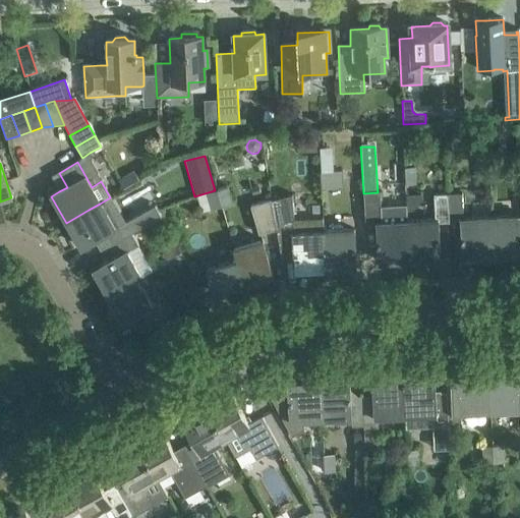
[(488,181),(488,164),(477,165),(478,182),(488,181)]
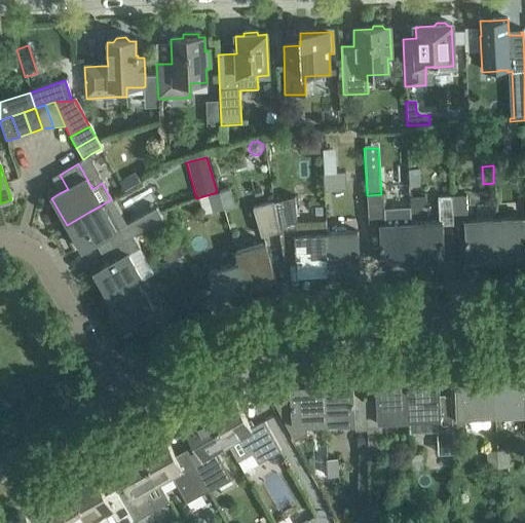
[(503,165),(493,165),(493,183),(504,182),(503,165)]
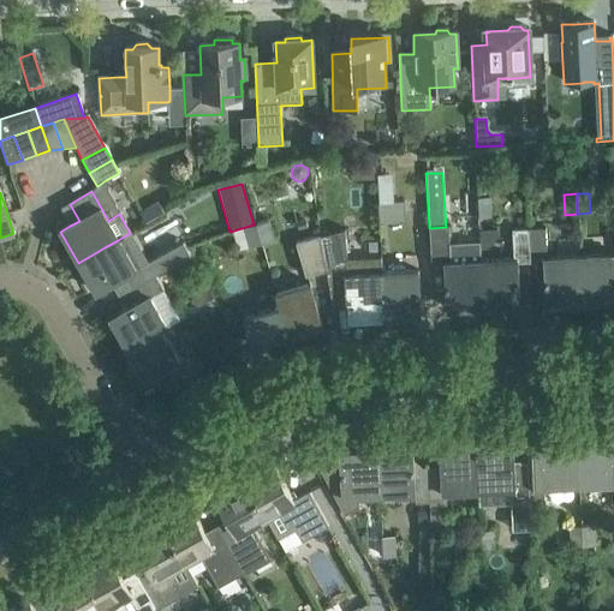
[(489,198),(477,199),(478,220),(490,219),(489,198)]
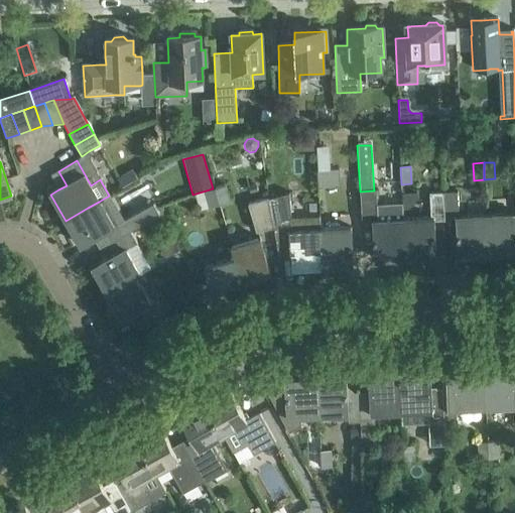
[(317,189),(339,187),(338,170),(316,172),(317,189)]
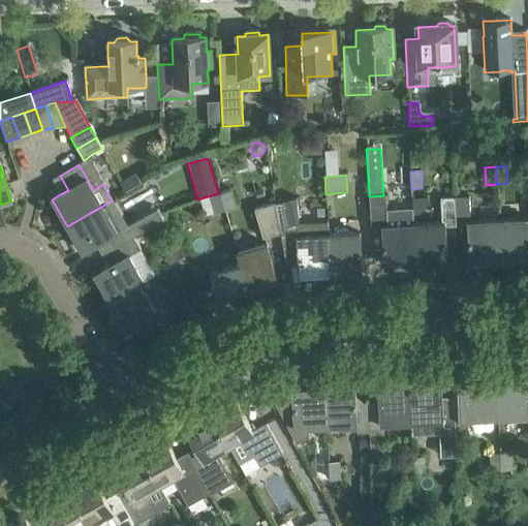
[(141,184),(134,176),(120,184),(125,193),(141,184)]
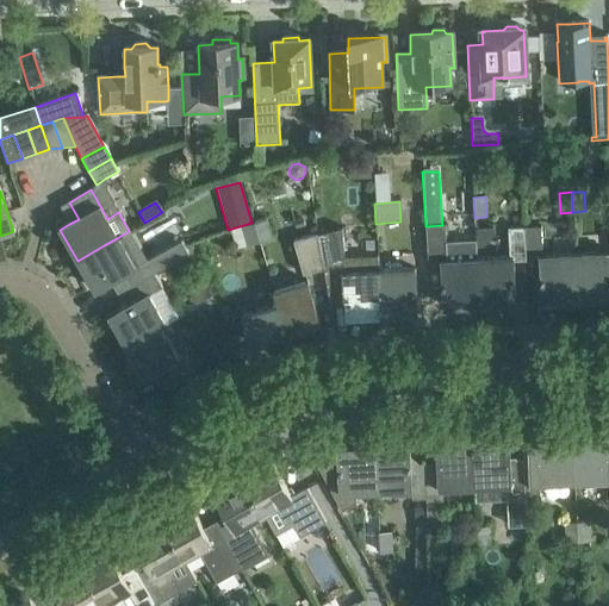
[(253,225),(259,244),(271,241),(266,222),(265,222),(253,225)]
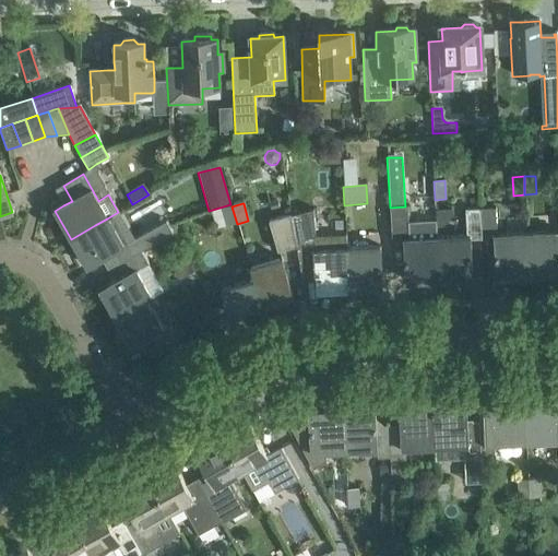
[(232,206),(222,209),(226,226),(226,227),(237,224),(232,206)]
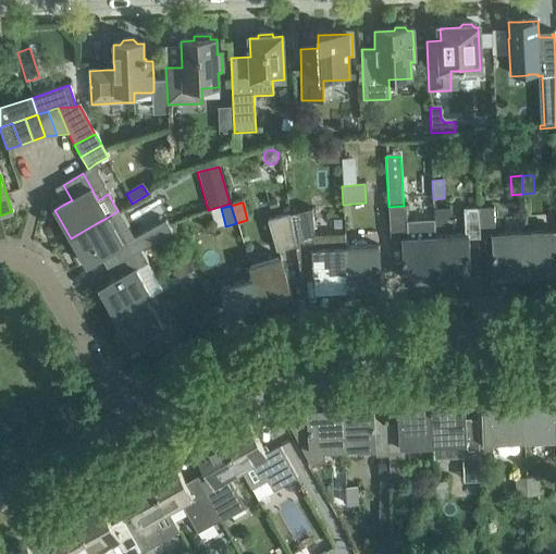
[(388,207),(387,207),(390,242),(391,242),(403,241),(402,239),(403,239),(408,239),(407,225),(406,206),(404,206),(388,207)]
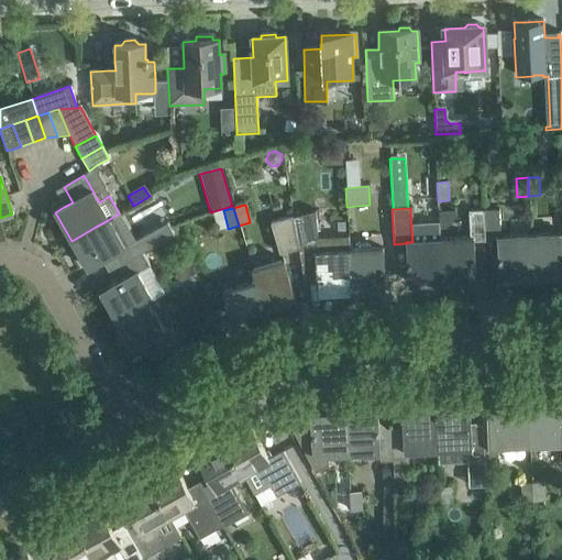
[(484,210),(469,211),(471,239),(473,239),(473,242),(485,242),(484,210)]
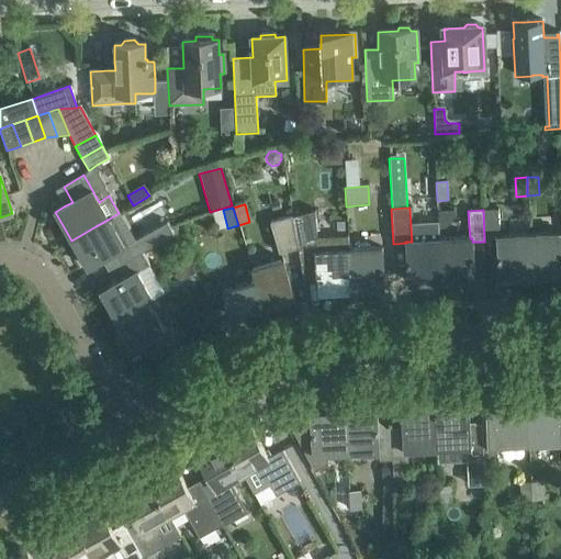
[(497,210),(483,210),(484,242),(497,241),(496,237),(498,237),(497,210)]
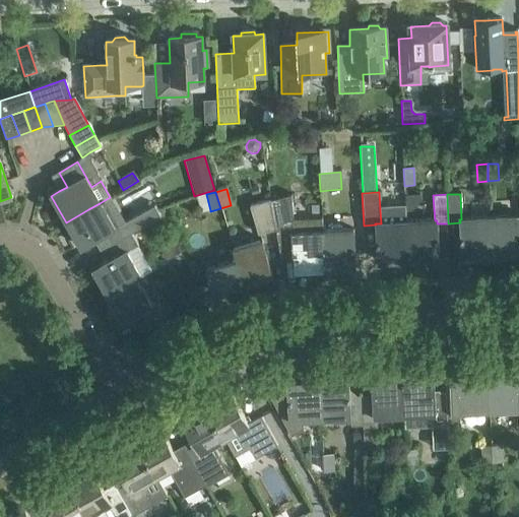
[(290,195),(270,201),(275,231),(293,229),(290,195)]
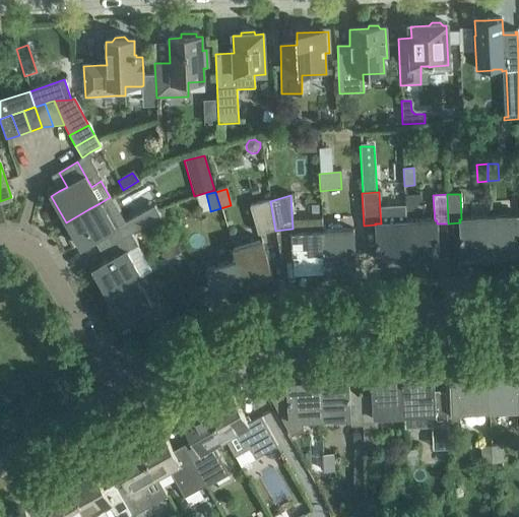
[(405,197),(405,213),(411,212),(422,202),(420,196),(405,197)]
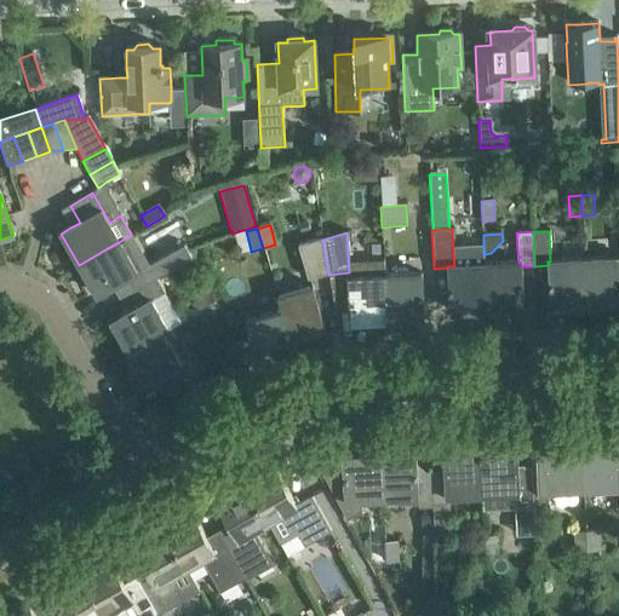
[(105,249),(79,265),(97,297),(112,288),(122,282),(130,295),(156,280),(191,260),(187,252),(184,247),(149,266),(139,249),(131,235),(119,242),(105,249)]
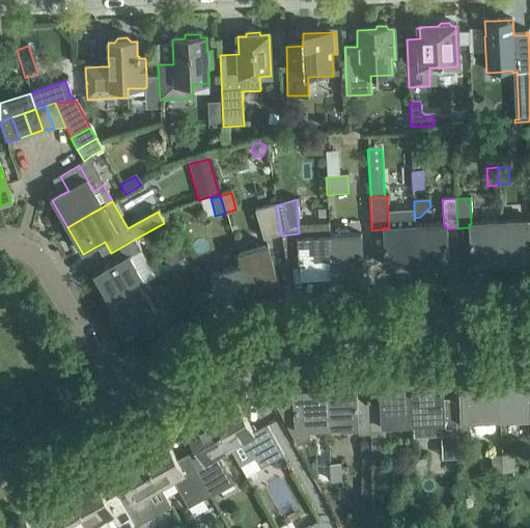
[(263,241),(281,235),(276,205),(255,212),(263,241)]
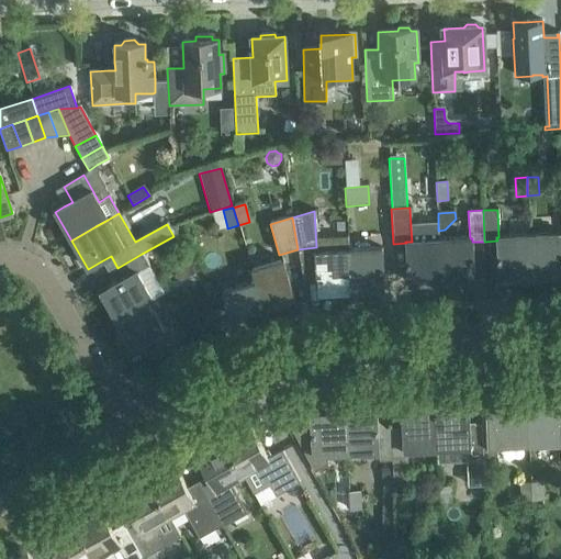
[(406,242),(405,242),(406,243),(408,284),(441,283),(439,241),(438,226),(411,227),(412,242),(406,242)]
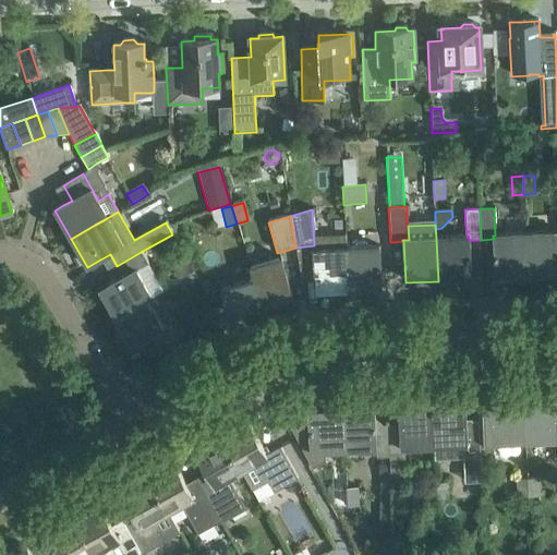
[(556,232),(525,234),(529,276),(556,274),(556,232)]
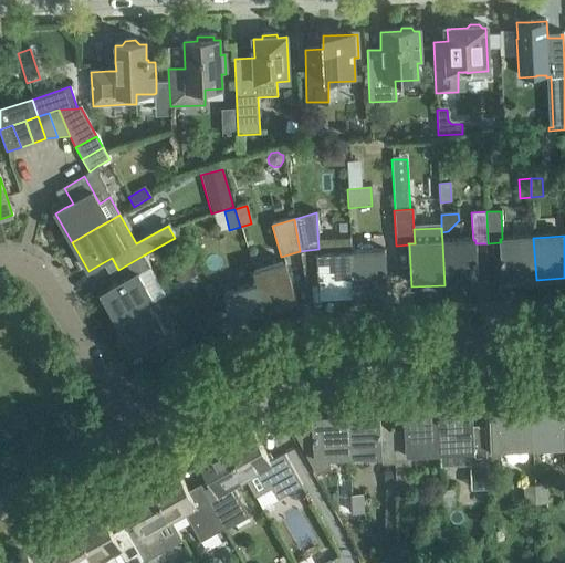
[(502,239),(500,239),(501,242),(502,282),(536,280),(533,238),(502,239)]
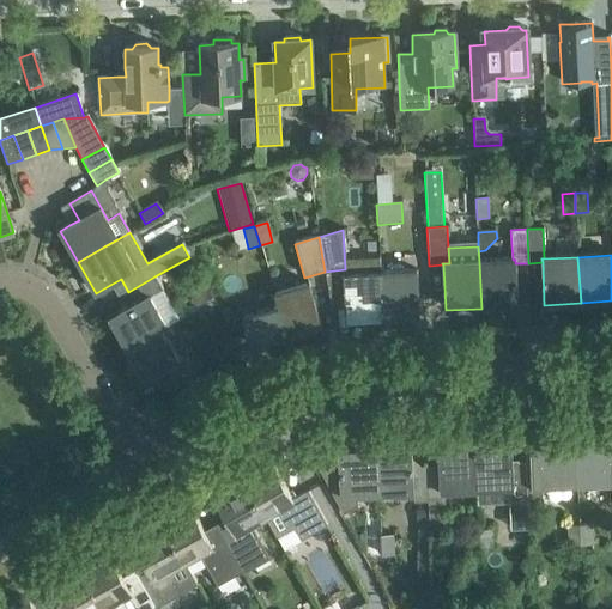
[(345,269),(325,272),(331,309),(346,308),(346,321),(382,318),(380,273),(380,259),(345,261),(345,269)]
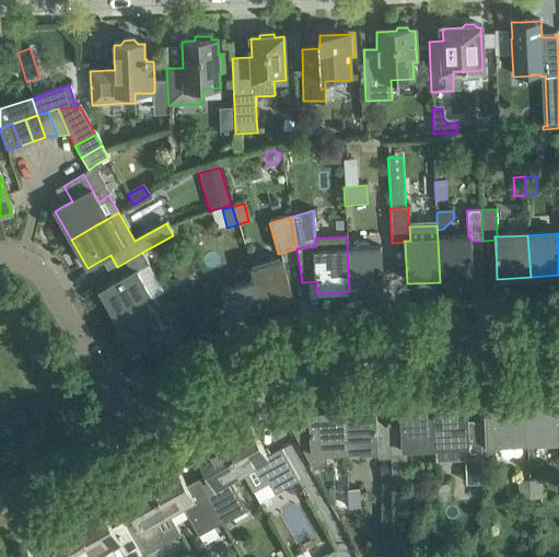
[(468,238),(438,240),(440,282),(473,280),(470,241),(470,238),(468,238)]
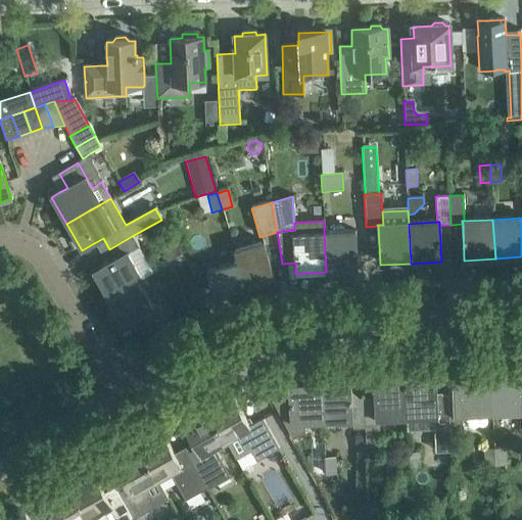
[(354,232),(324,233),(326,272),(358,270),(354,232)]
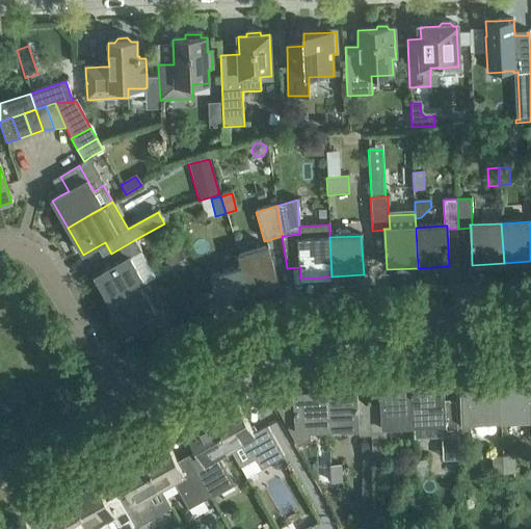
[(117,264),(95,276),(110,303),(139,287),(144,285),(156,278),(154,273),(141,253),(134,240),(111,254),(117,264)]
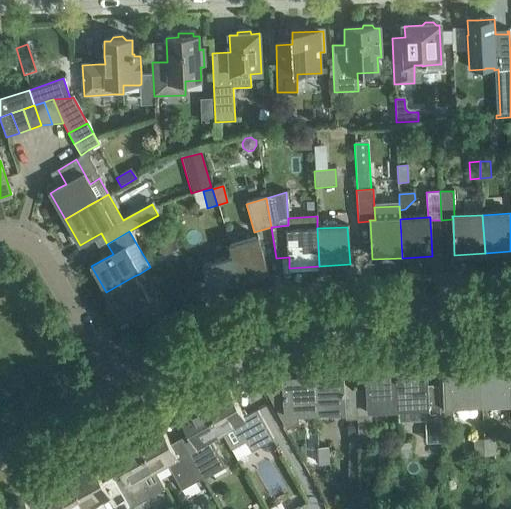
[(258,237),(229,246),(232,257),(239,282),(268,274),(258,237)]
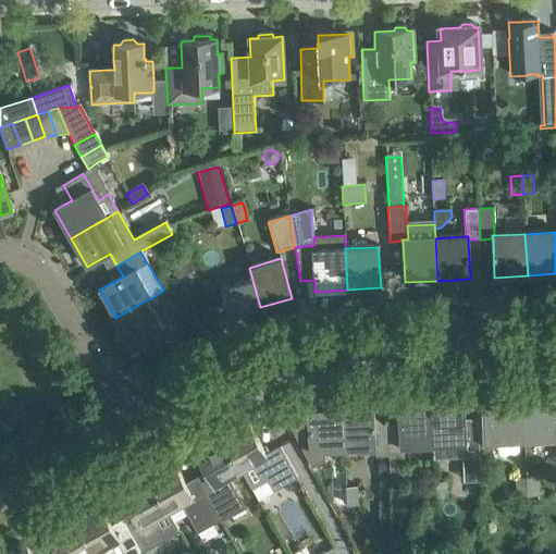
[(188,263),(173,273),(178,282),(194,273),(188,263)]
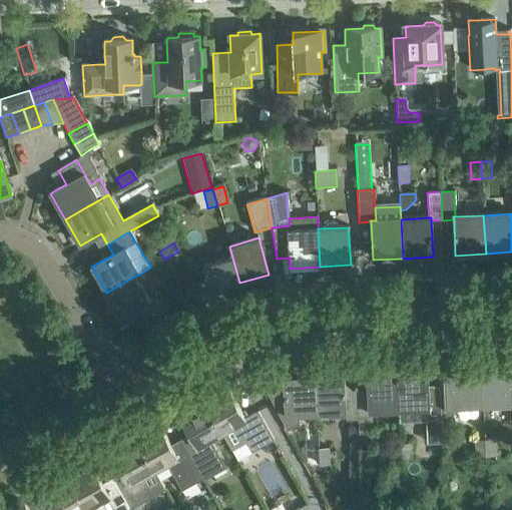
[(178,251),(164,260),(169,269),(183,261),(184,261),(178,251)]
